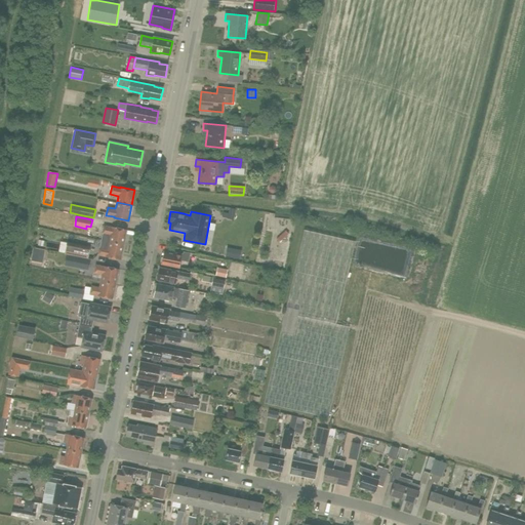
[(102,234),(101,240),(123,244),(126,230),(116,228),(112,227),(104,226),(102,234)]
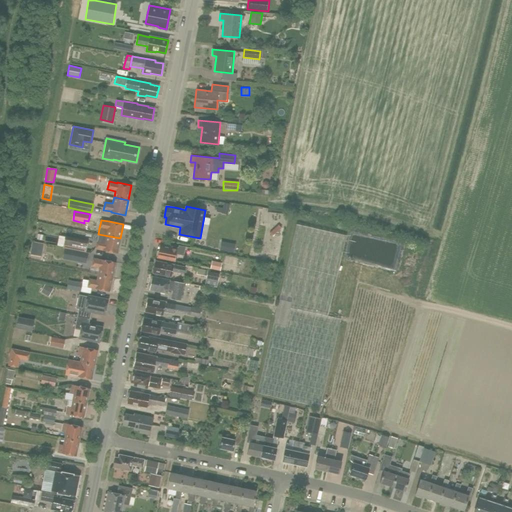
[(272,236),(281,228),(278,225),(269,233),(272,236)]
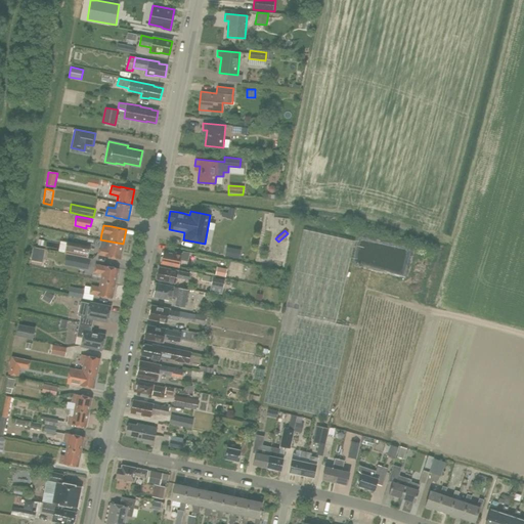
[(99,246),(97,254),(105,256),(120,259),(122,250),(123,244),(100,239),(99,246)]
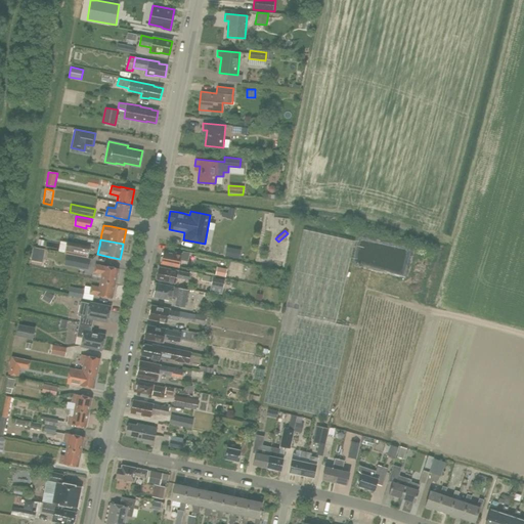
[(64,253),(78,256),(87,258),(89,247),(67,242),(64,253)]
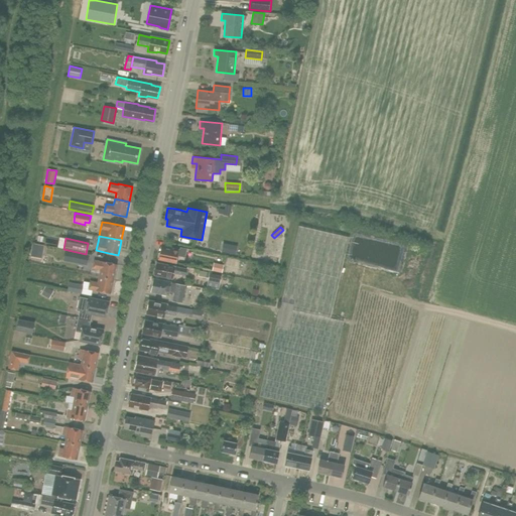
[(35,243),(31,262),(42,264),(46,245),(35,243)]
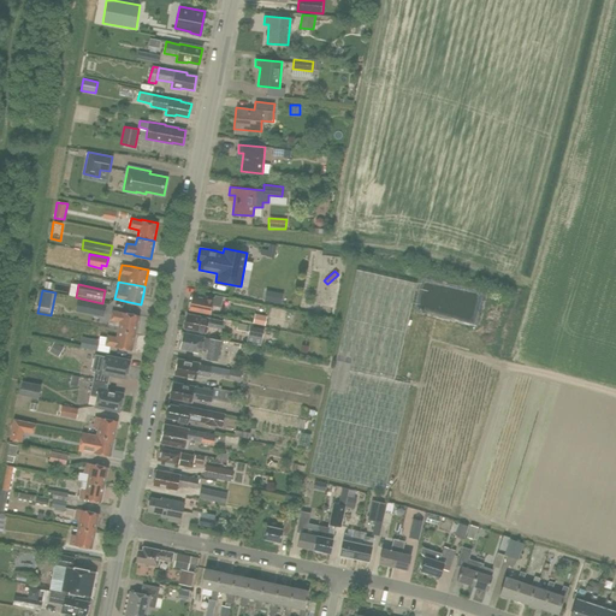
[(280,304),(283,294),(266,290),(264,301),(280,304)]
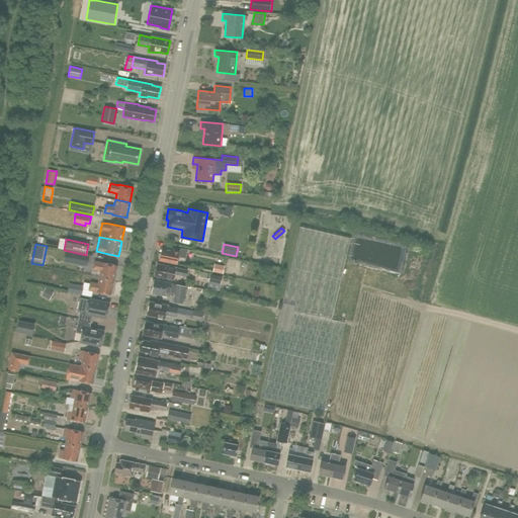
[(173,249),(173,250),(162,248),(161,253),(159,254),(158,258),(159,259),(159,260),(176,263),(178,256),(185,258),(187,250),(181,248),(180,250),(173,249)]
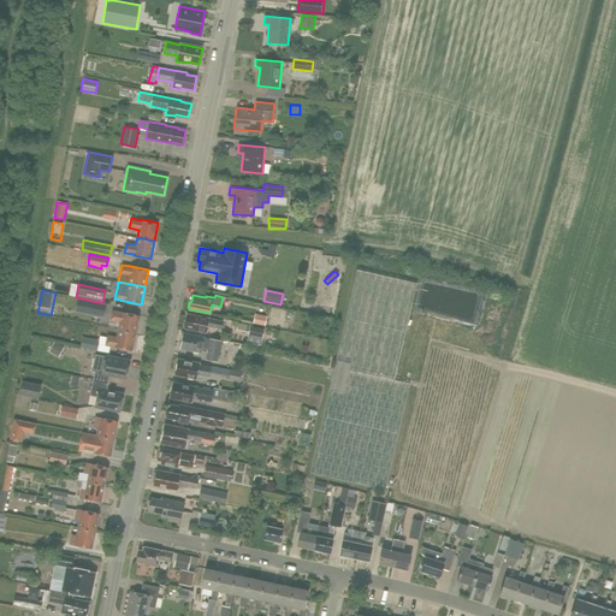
[(87,301),(86,311),(105,314),(106,304),(87,301)]
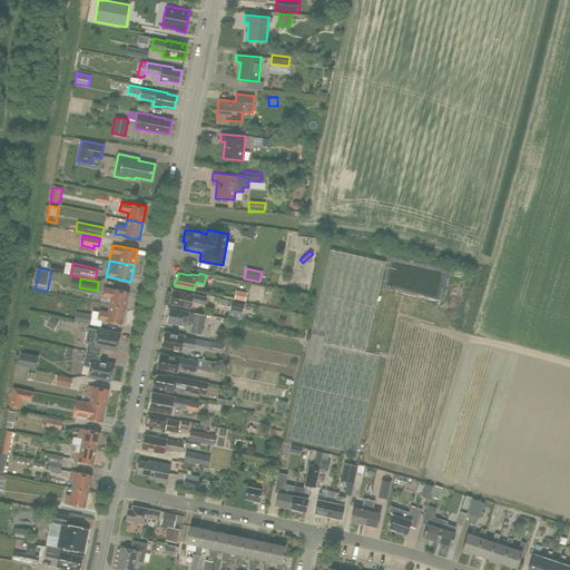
[(104,287),(102,296),(110,298),(109,305),(125,308),(128,292),(112,288),(112,290),(104,287)]
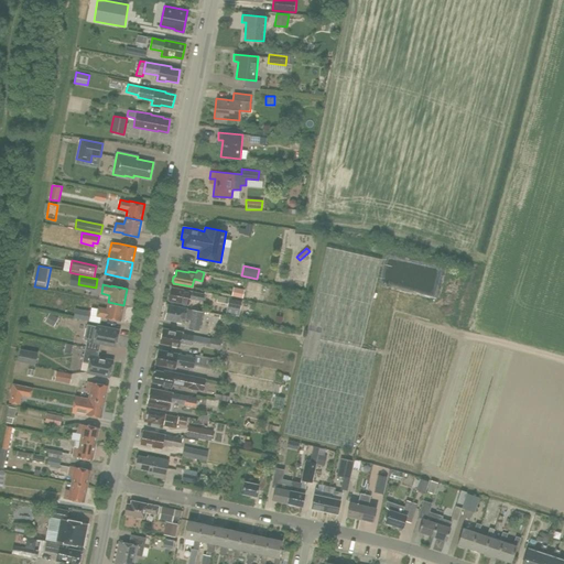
[(169,300),(188,304),(190,299),(203,301),(204,294),(171,288),(169,300)]
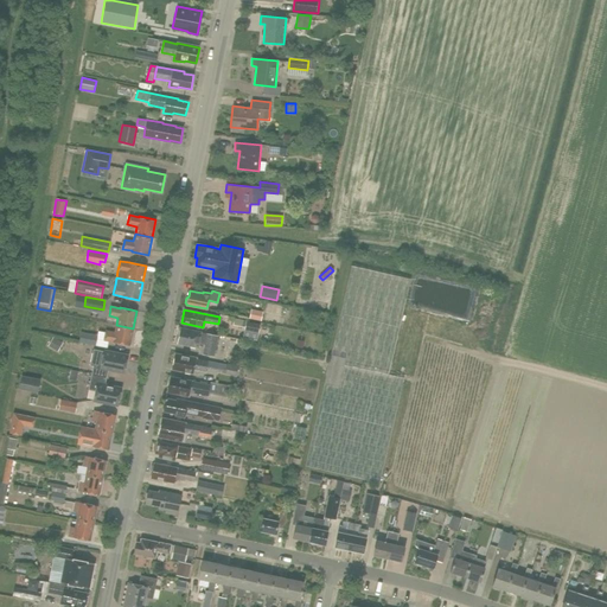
[(263,312),(251,310),(249,318),(261,320),(263,312)]
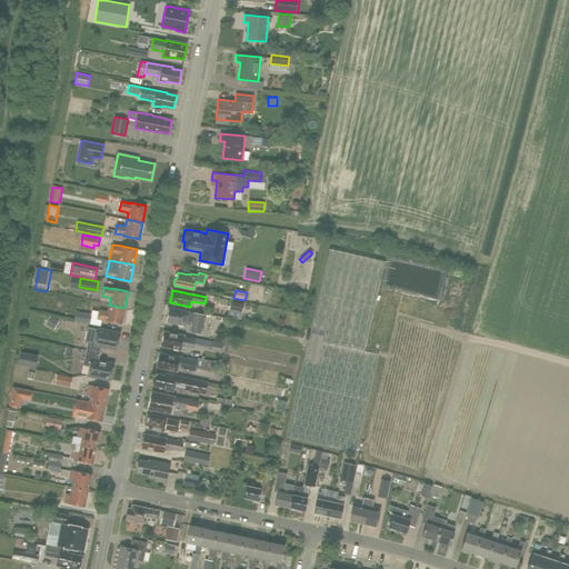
[(230,301),(229,307),(229,309),(242,311),(243,303),(230,301)]
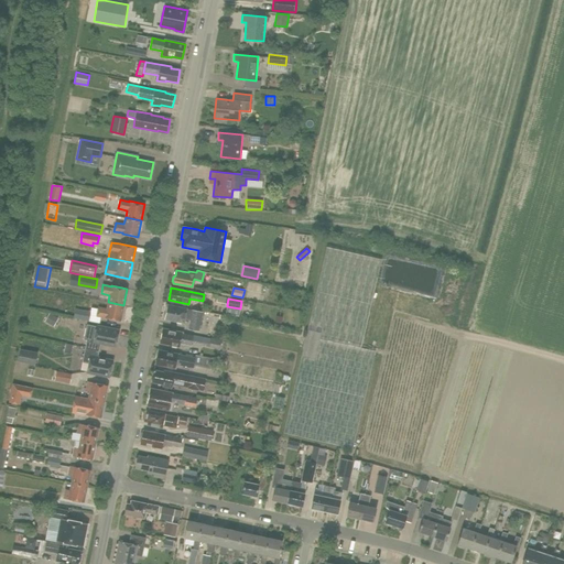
[(90,312),(89,321),(98,323),(99,316),(105,317),(105,318),(120,322),(123,305),(108,302),(107,308),(98,307),(98,308),(91,307),(90,312)]
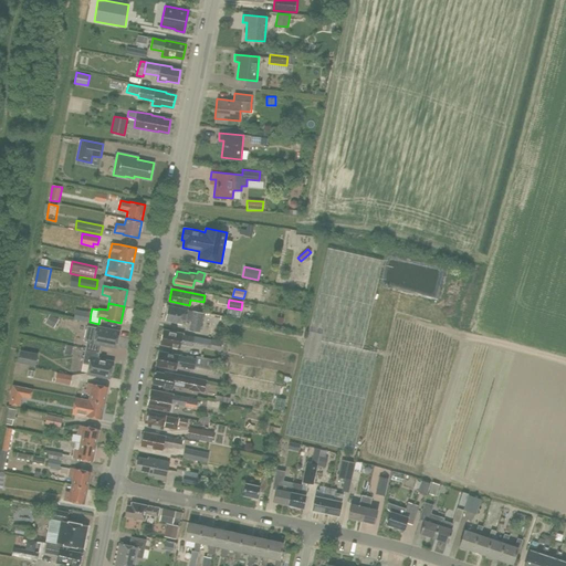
[(192,311),(187,310),(168,305),(165,320),(185,324),(185,321),(190,322),(189,331),(199,333),(203,313),(192,311)]
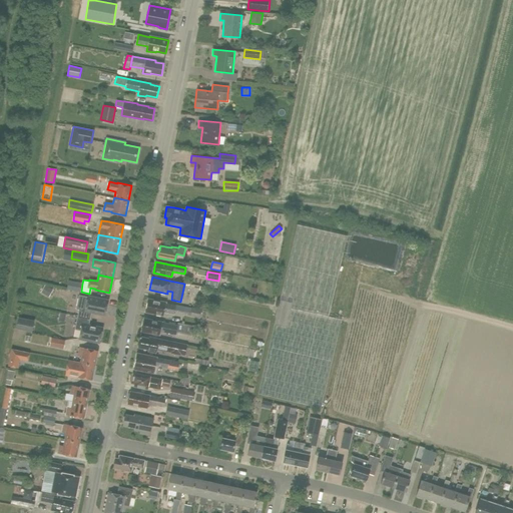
[(82,284),(68,281),(67,290),(81,292),(82,284)]
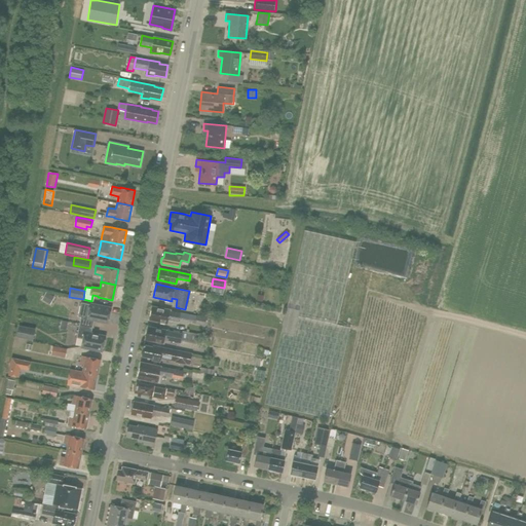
[(49,304),(54,297),(46,292),(41,300),(49,304)]
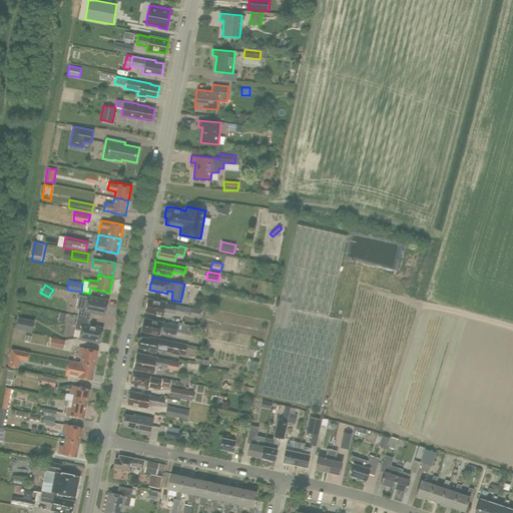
[(77,316),(90,319),(91,312),(105,315),(108,301),(79,295),(76,309),(78,309),(77,316)]
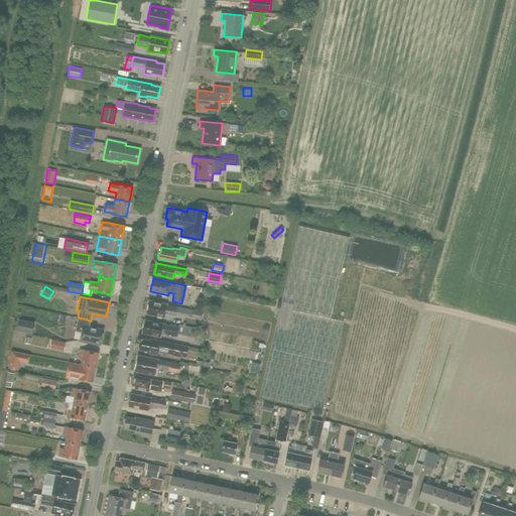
[(176,306),(166,304),(167,304),(148,300),(146,313),(164,317),(165,313),(165,314),(174,315),(175,311),(176,306)]
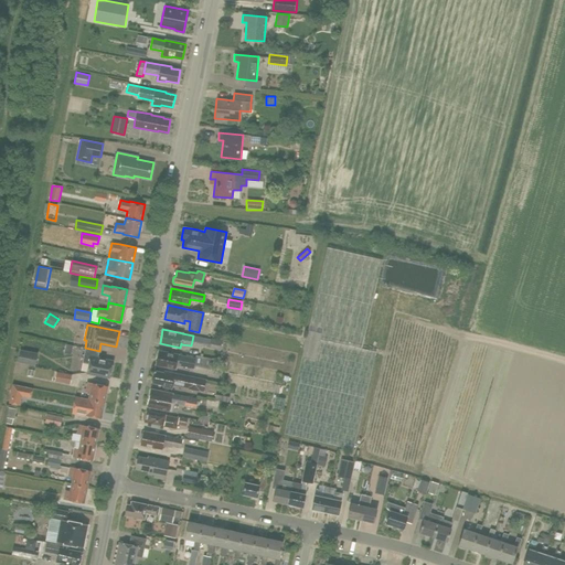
[(209,345),(211,340),(193,336),(192,341),(209,345)]
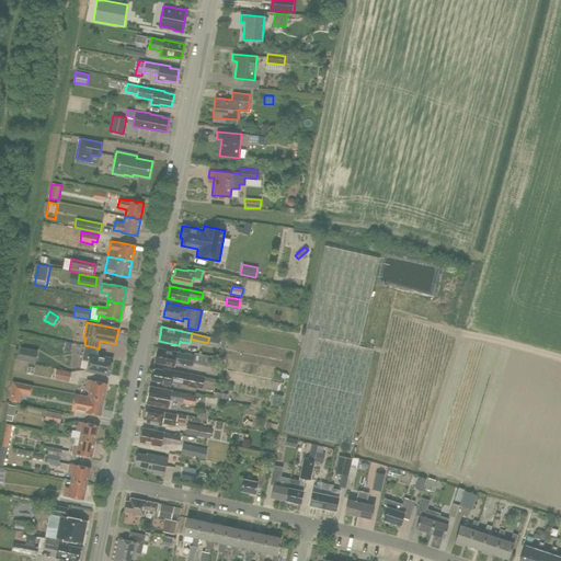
[(218,347),(220,339),(209,336),(209,338),(207,343),(207,345),(218,347)]
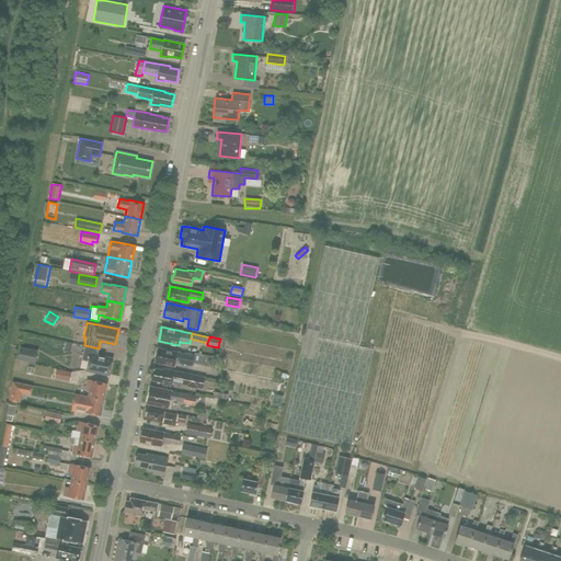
[(70,352),(72,343),(65,342),(64,351),(70,352)]
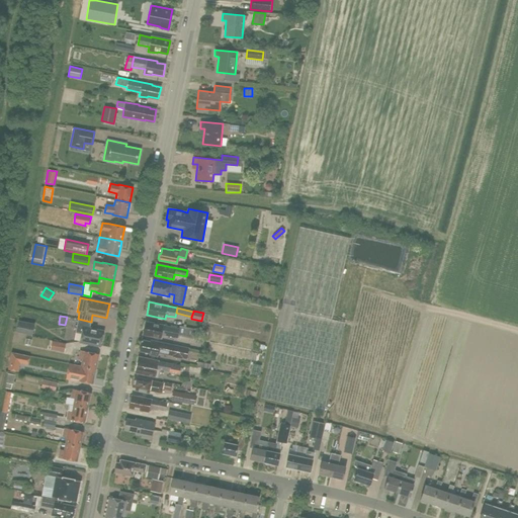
[(91,322),(78,319),(75,332),(82,333),(80,341),(100,345),(103,332),(89,329),(91,322)]
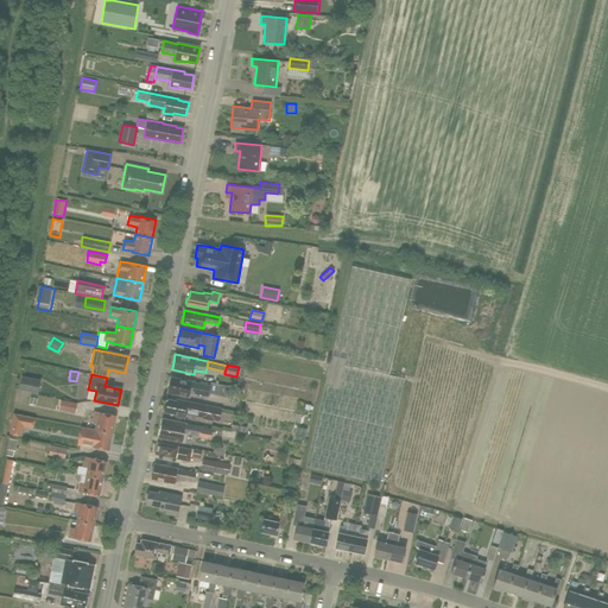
[(19,390),(38,393),(40,379),(21,375),(19,390)]
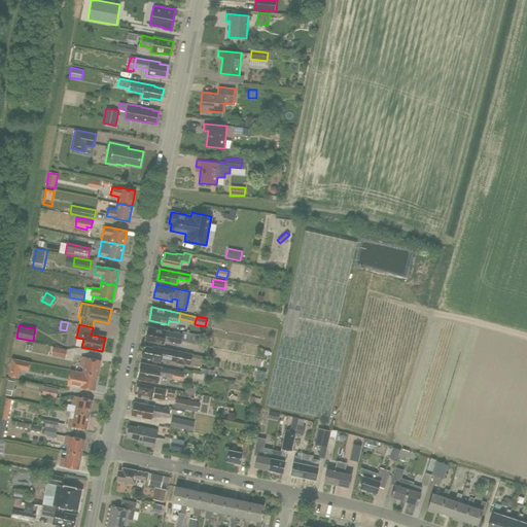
[(181,335),(166,330),(167,330),(148,327),(145,340),(164,344),(165,340),(180,344),(181,342),(190,343),(202,346),(204,337),(182,331),(181,335)]
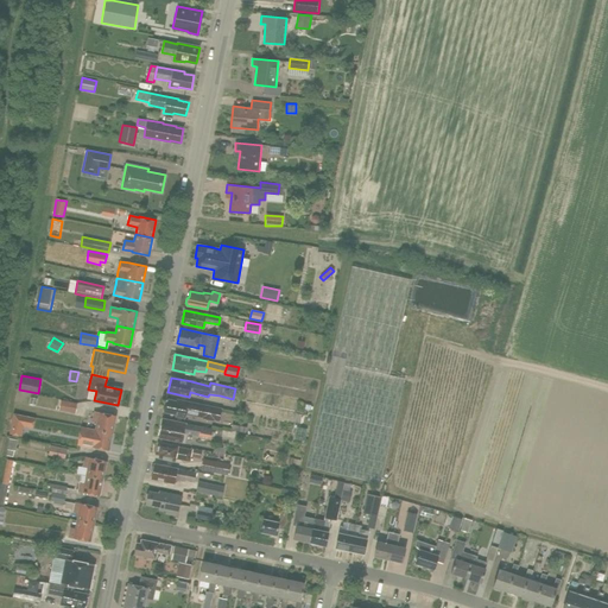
[(177,401),(166,399),(164,412),(176,415),(176,416),(184,418),(185,413),(219,420),(221,409),(204,405),(177,399),(177,401)]
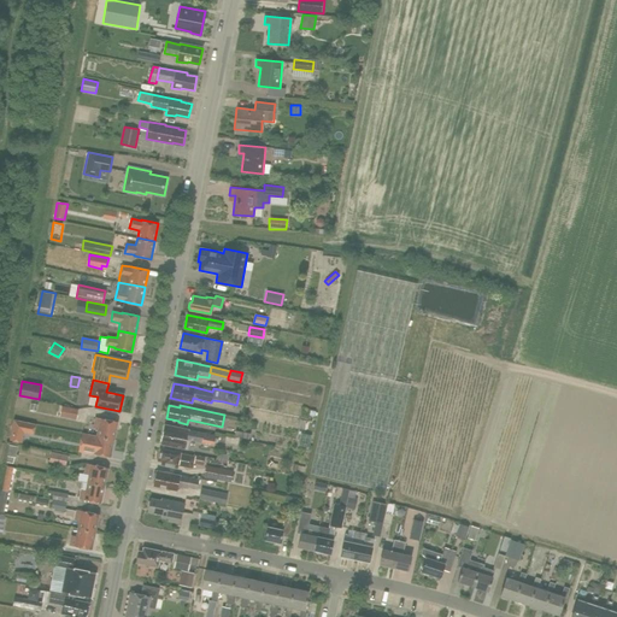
[(59,417),(76,421),(78,409),(62,406),(59,417)]
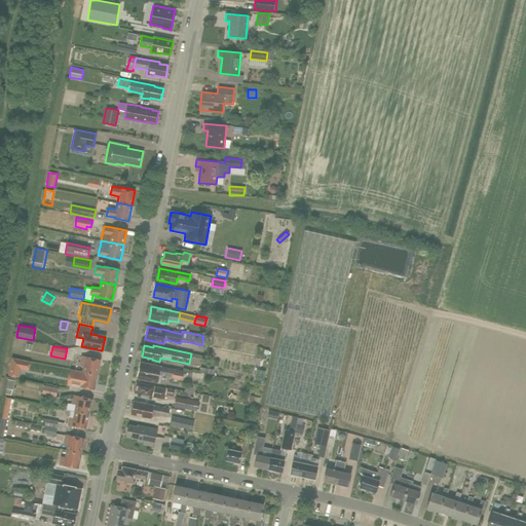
[(81,355),(79,365),(83,366),(82,372),(97,375),(100,360),(81,355)]
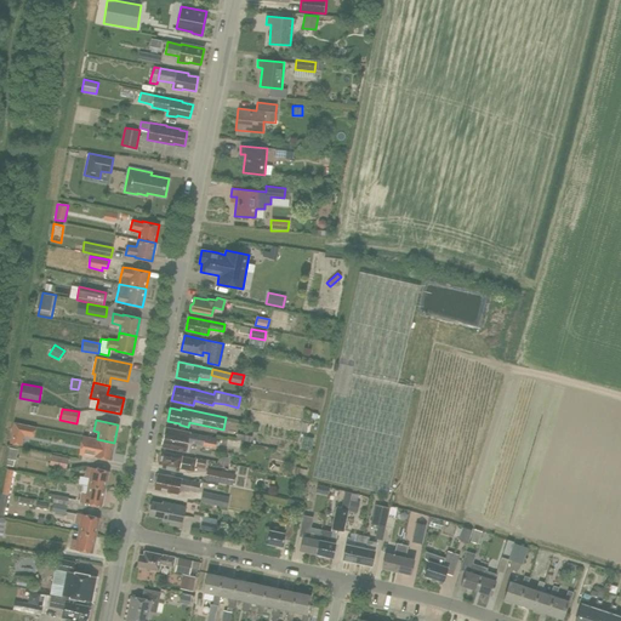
[(13,422),(10,443),(21,445),(22,436),(24,425),(13,422)]
